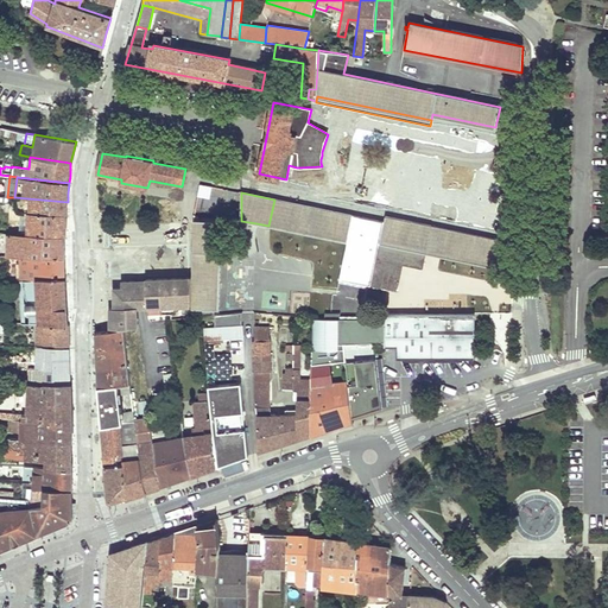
[(20,213),(29,213),(27,234),(64,236),(65,220),(68,202),(14,197),(7,197),(0,196),(0,202),(14,203),(16,207),(16,208),(16,209),(16,210),(17,210),(18,211),(19,211),(19,213),(20,213)]
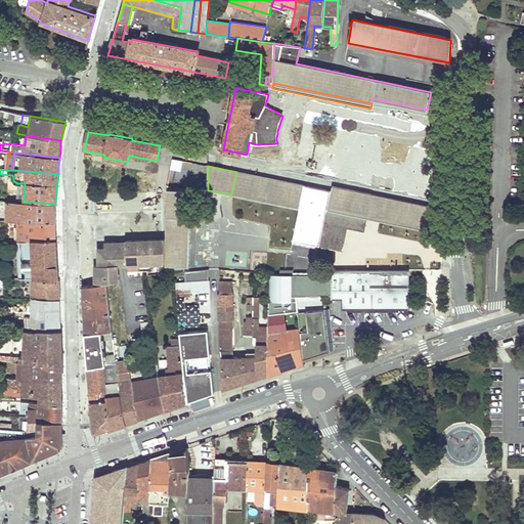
[(367,218),(442,233),(443,210),(440,209),(333,187),(332,191),(236,172),(231,194),(299,209),(293,241),(300,243),(301,238),(303,238),(305,239),(307,241),(309,241),(311,241),(314,239),(317,237),(321,238),(319,247),(343,251),(348,228),(364,231),(367,218)]
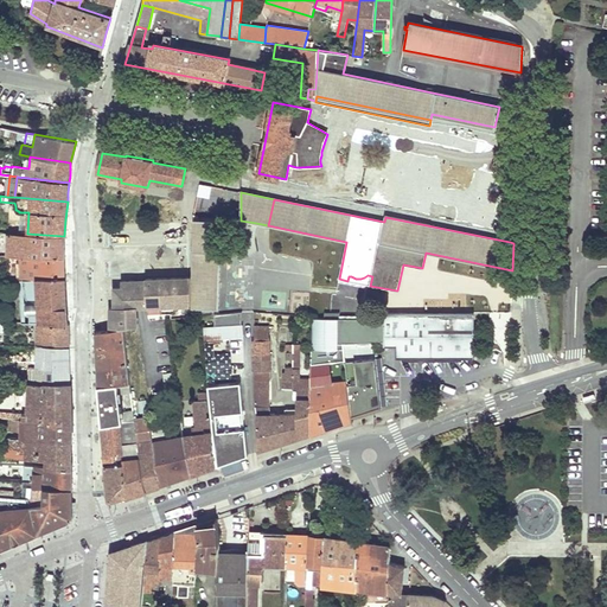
[(193,221),(174,217),(173,216),(173,219),(192,223),(191,308),(219,310),(219,259),(221,254),(221,249),(221,247),(215,247),(215,221),(193,221)]
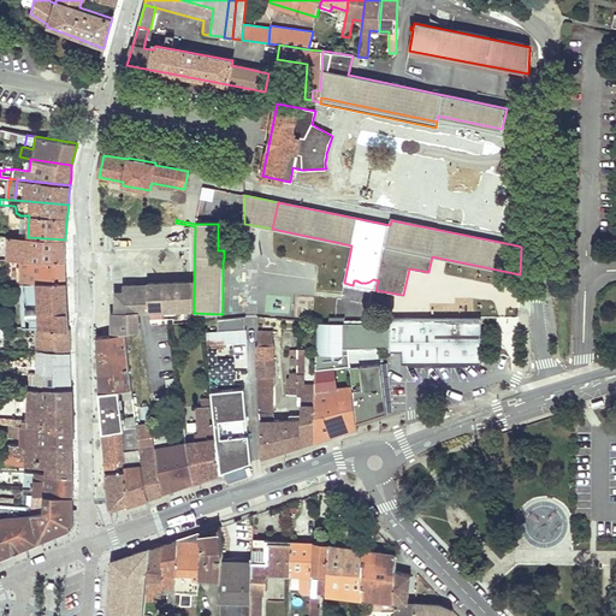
[(260,226),(244,224),(243,253),(243,259),(259,258),(258,240),(260,226)]
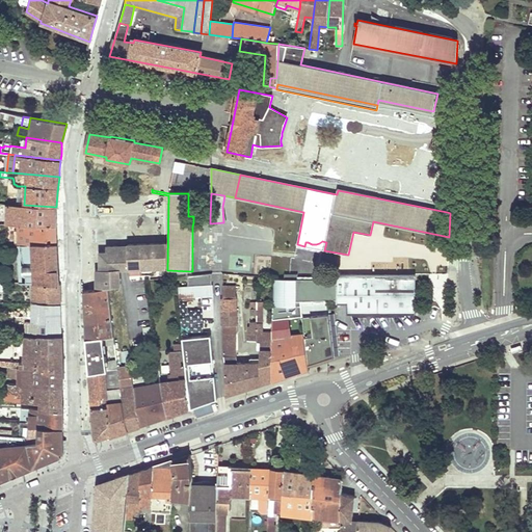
[(6,223),(18,223),(57,225),(56,216),(56,207),(24,205),(18,205),(7,204),(6,223)]
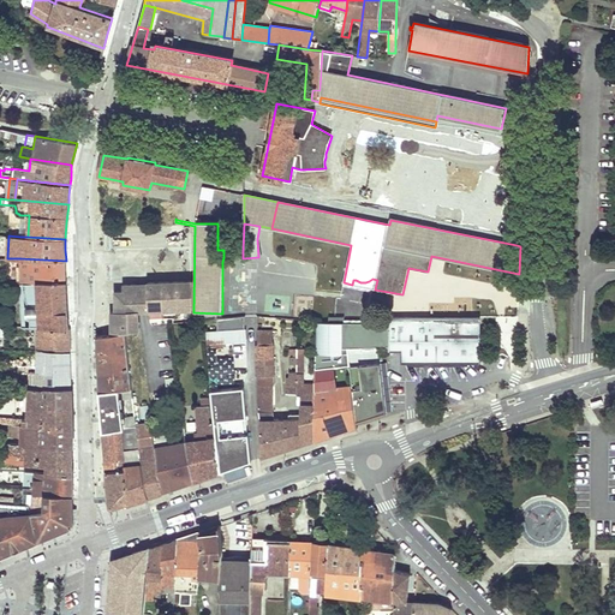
[(25,284),(37,282),(66,282),(66,272),(66,261),(21,258),(21,284),(25,284)]
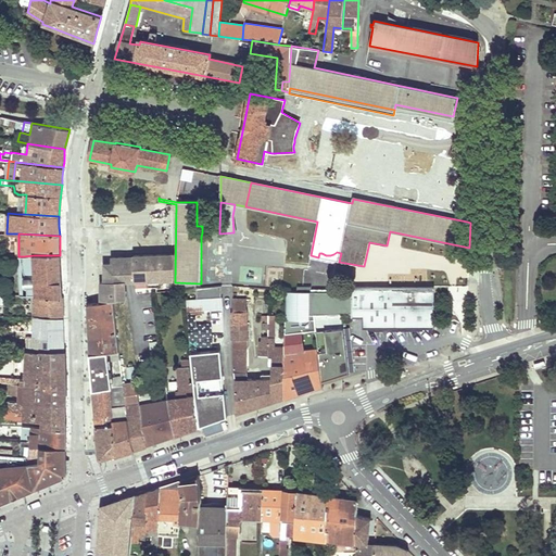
[(319,253),(318,257),(339,262),(341,253),(337,252),(333,254),(330,255),(328,255),(326,255),(324,254),(321,253),(319,253)]
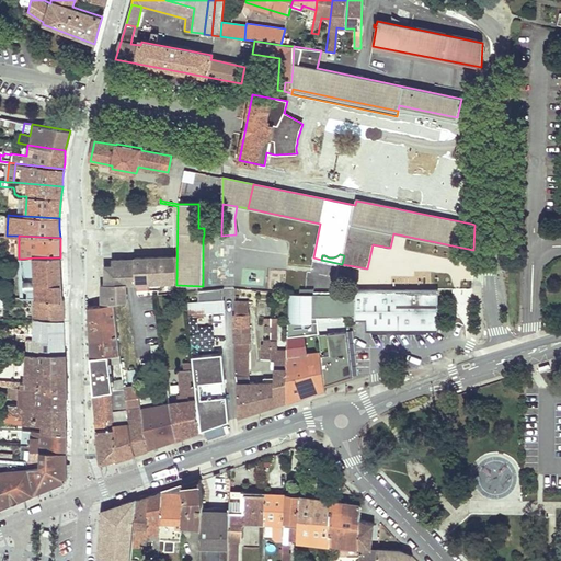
[(36,283),(61,283),(61,271),(61,270),(60,258),(34,258),(23,259),(23,263),(22,264),(22,266),(23,270),(23,272),(23,273),(24,275),(25,277),(26,279),(26,281),(23,281),(23,283),(27,283),(36,283)]
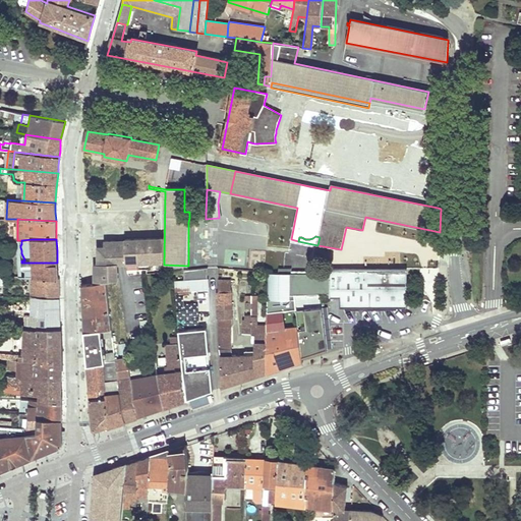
[(95,264),(95,283),(106,282),(117,280),(117,267),(117,265),(125,264),(163,264),(163,240),(125,240),(125,241),(115,241),(104,242),(105,247),(98,247),(99,264),(95,264)]
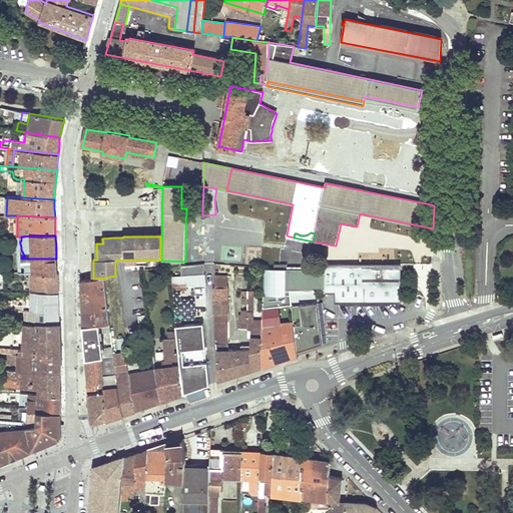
[(57,267),(56,259),(33,259),(25,259),(21,259),(21,266),(24,266),(25,274),(27,274),(57,274),(57,267)]
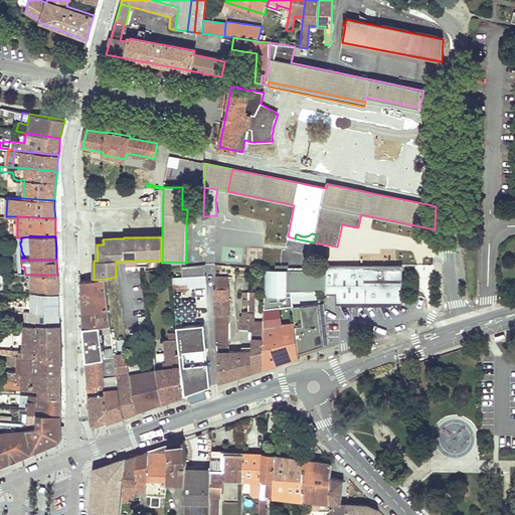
[(182,277),(205,276),(205,265),(181,267),(182,277)]
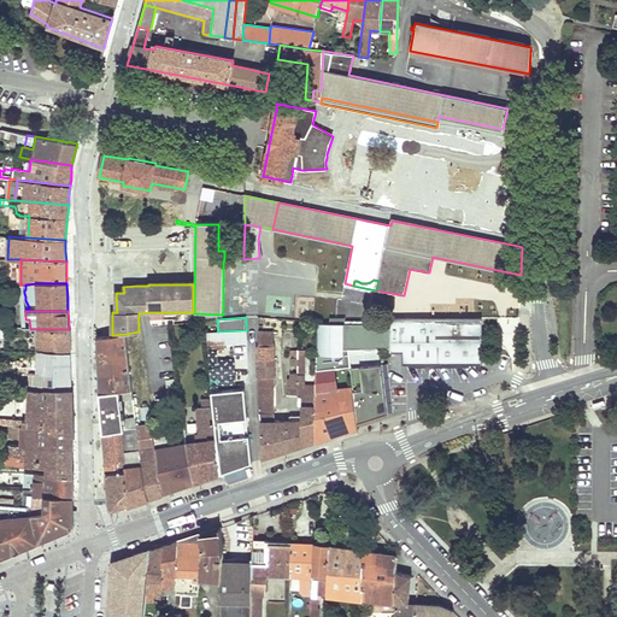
[(317,334),(316,371),(335,369),(351,368),(350,351),(344,351),(344,330),(346,330),(346,324),(346,318),(330,318),(330,324),(317,324),(317,334)]
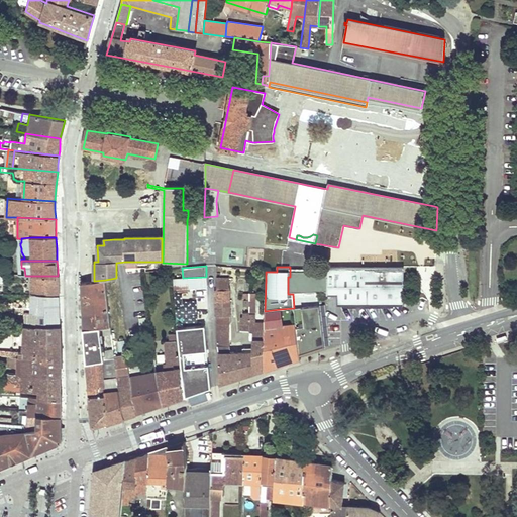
[(294,308),(296,322),(299,353),(324,345),(321,321),(309,322),(308,306),(320,306),(320,303),(319,299),(322,299),(322,294),(337,294),(342,295),(342,304),(403,304),(403,267),(327,267),(327,271),(327,293),(293,294),(294,308)]
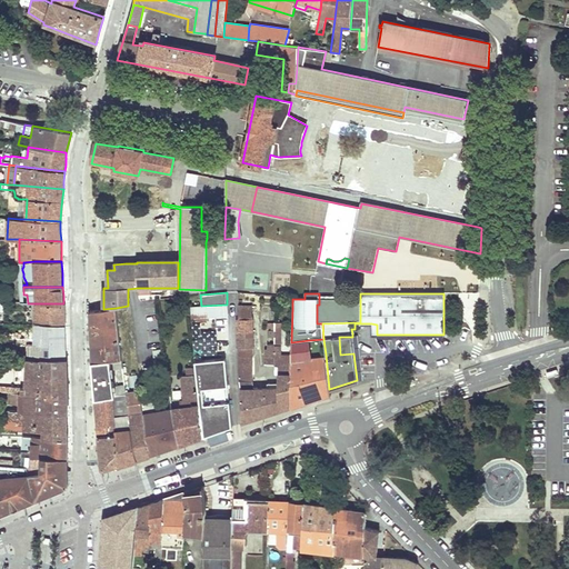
[(360,298),(319,299),(319,305),(317,305),(317,323),(322,323),(360,322),(360,298)]
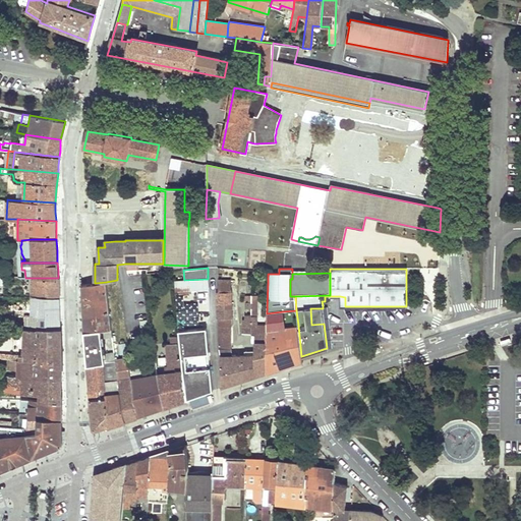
[(32,281),(31,297),(59,298),(58,291),(58,278),(27,278),(29,281),(32,281)]
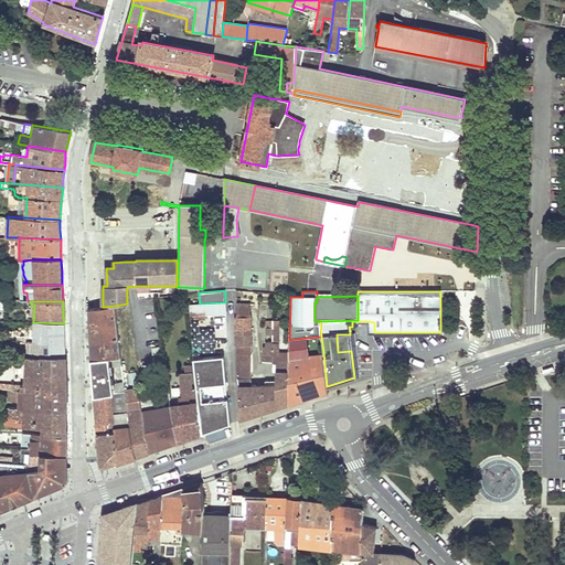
[(209,318),(209,317),(209,315),(226,313),(225,302),(200,304),(190,305),(191,317),(200,316),(200,319),(209,318)]
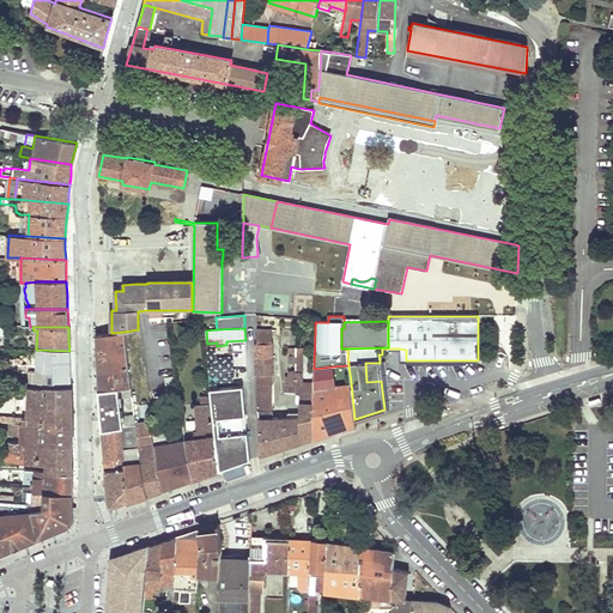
[(271,329),(263,329),(256,329),(258,375),(272,375),(271,329)]
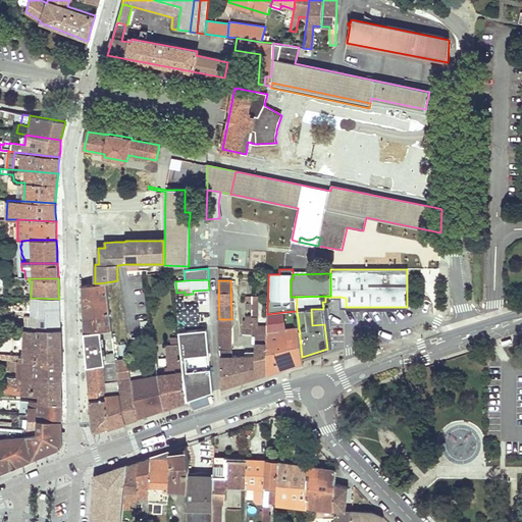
[(95,283),(82,285),(82,298),(82,301),(83,314),(109,312),(106,282),(95,283)]
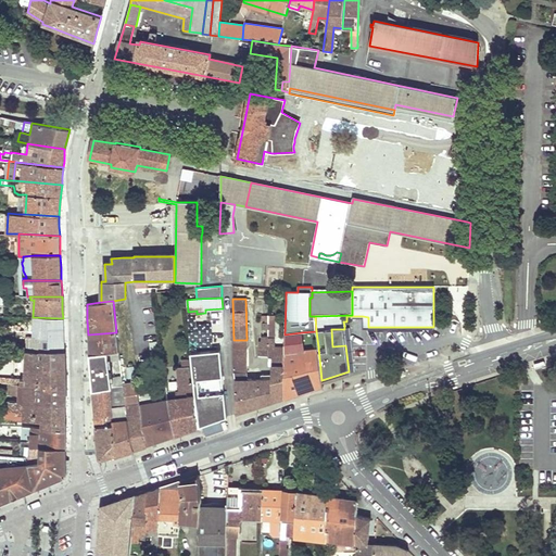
[(272,349),(272,355),(272,379),(272,403),(276,401),(283,399),(285,348),(275,348),(275,316),(268,315),(268,330),(268,337),(268,349),(272,349)]
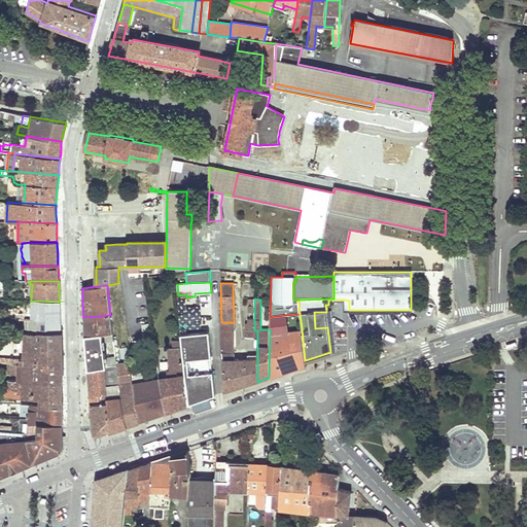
[(15,332),(25,332),(61,332),(61,321),(60,302),(31,301),(30,319),(25,319),(25,328),(16,328),(15,332)]
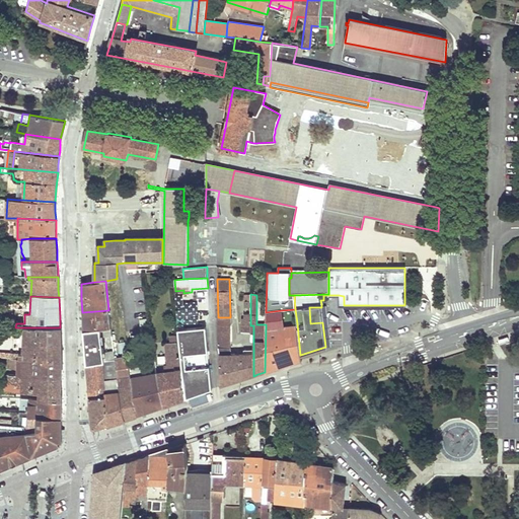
[(322,322),(321,307),(309,307),(310,323),(322,322)]
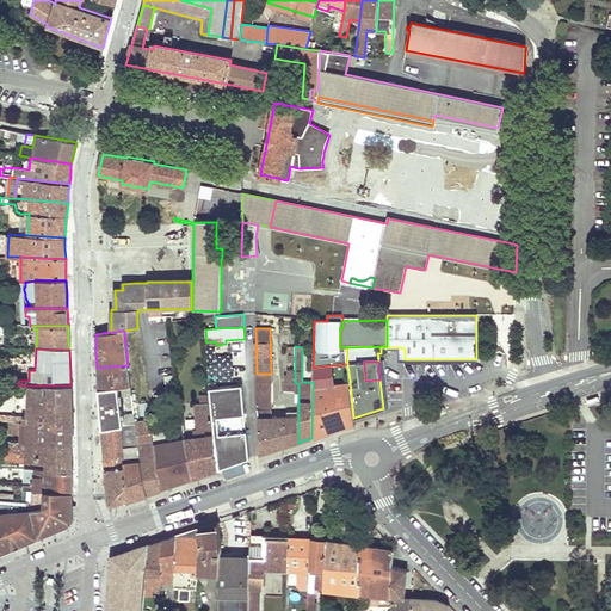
[(350,381),(347,364),(332,365),(333,383),(350,381)]
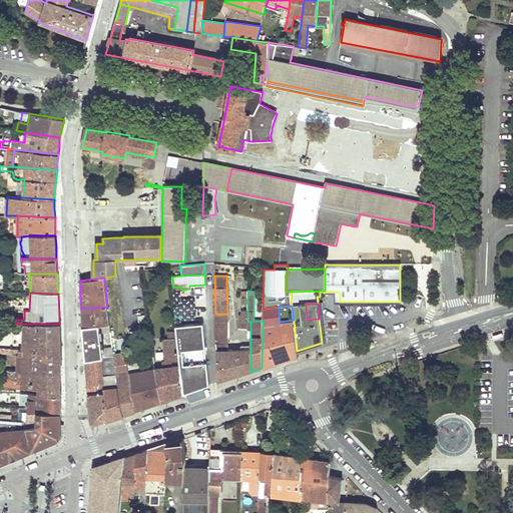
[(82,319),(83,326),(109,324),(107,307),(81,309),(82,319)]
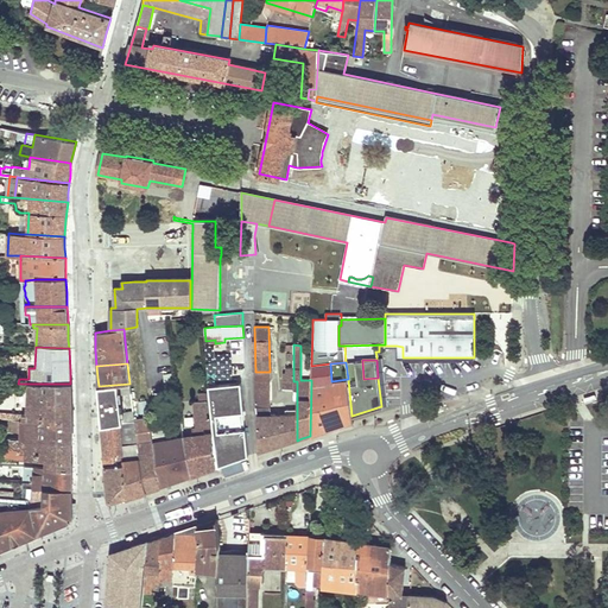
[(330,363),(311,366),(311,380),(310,436),(330,430),(353,423),(353,422),(352,416),(348,379),(331,381),(330,363)]
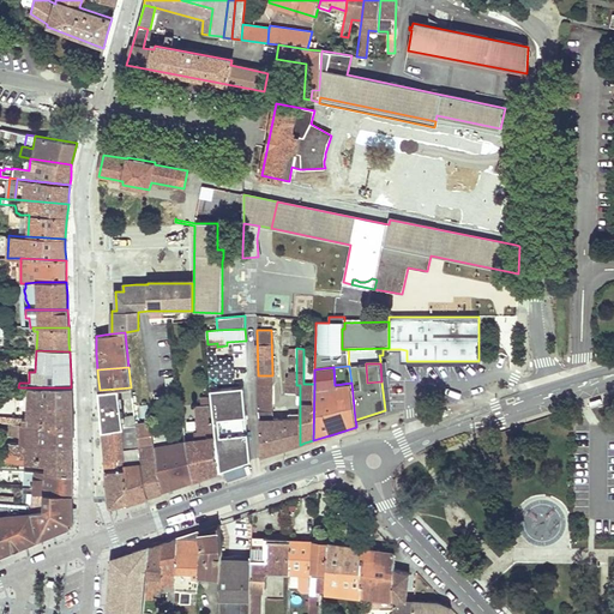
[(296,385),(296,372),(288,372),(288,377),(284,377),(286,392),(300,392),(300,385),(296,385)]
